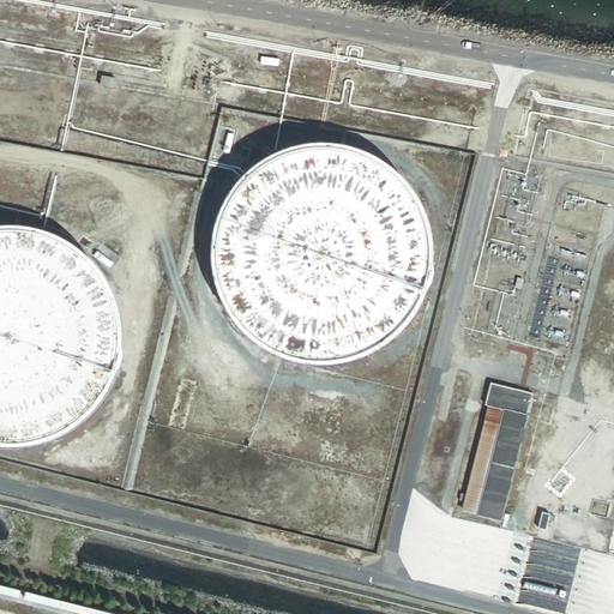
[(114,79),(101,77),(100,86),(112,88),(114,79)]
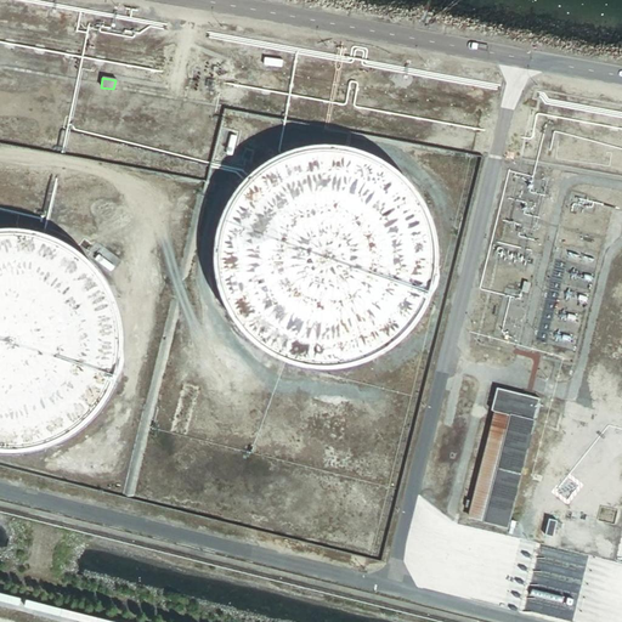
[(360,150),(350,147),(348,146),(338,145),(328,143),(318,143),(307,145),(294,147),(284,151),(277,153),(266,159),(255,167),(247,174),(238,182),(232,191),(226,201),(220,210),(218,220),(214,231),(213,239),(211,250),(211,265),(213,276),(215,283),(219,295),(222,306),(228,316),(236,326),(244,335),(252,343),(260,349),(272,355),(278,358),(289,363),(301,366),(312,367),(324,368),(334,367),(346,366),(356,363),(368,358),(374,356),(380,352),(388,349),(395,343),(403,334),(411,327),(418,316),(425,304),(428,297),(431,286),(434,276),(435,265),(436,256),(436,249),(435,237),(433,227),(429,216),(424,205),(418,196),(411,185),(402,175),(390,165),(382,160),(372,154),(360,150)]
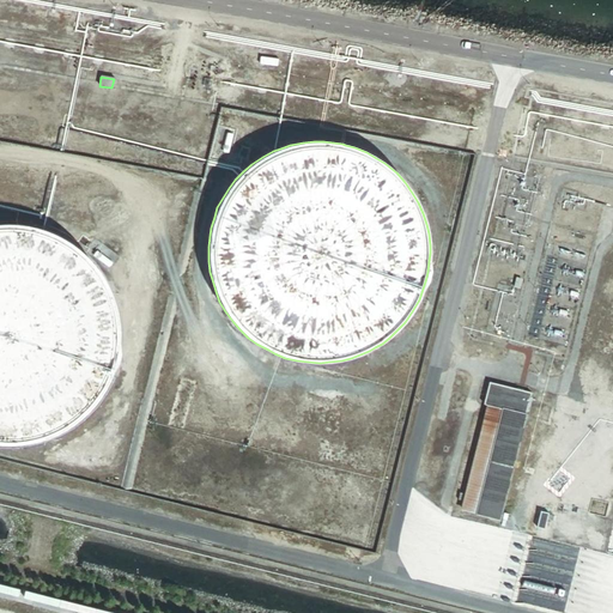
[(46,234),(36,231),(35,230),(23,229),(13,228),(4,228),(0,228),(0,448),(6,449),(16,449),(28,448),(37,447),(46,443),(59,438),(68,432),(78,426),(85,419),(91,414),(97,407),(104,398),(109,389),(113,380),(115,375),(117,365),(120,353),(121,344),(121,333),(120,321),(117,309),(114,301),(109,287),(104,279),(96,268),(90,261),(83,254),(73,248),(65,242),(56,237),(46,234)]
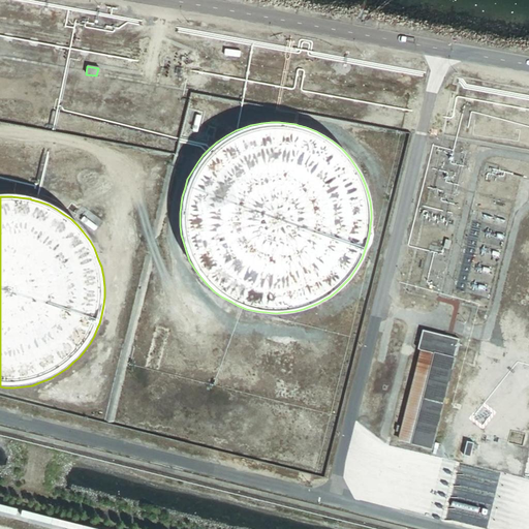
[(460,340),(423,332),(417,349),(422,350),(421,360),(423,360),(411,408),(414,409),(406,443),(434,449),(460,340)]
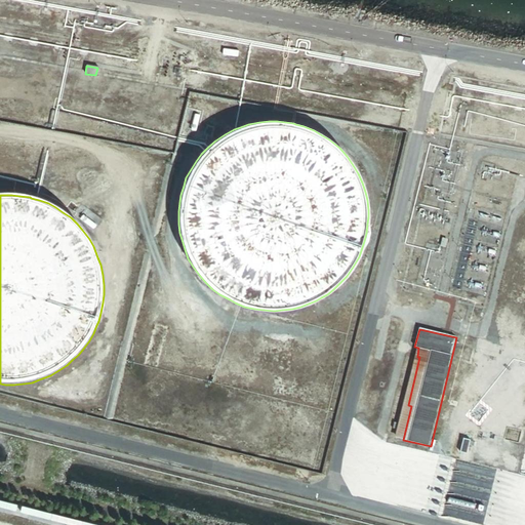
[(417,357),(418,348),(414,347),(393,438),(403,440),(411,406),(408,405),(419,357),(417,357)]
